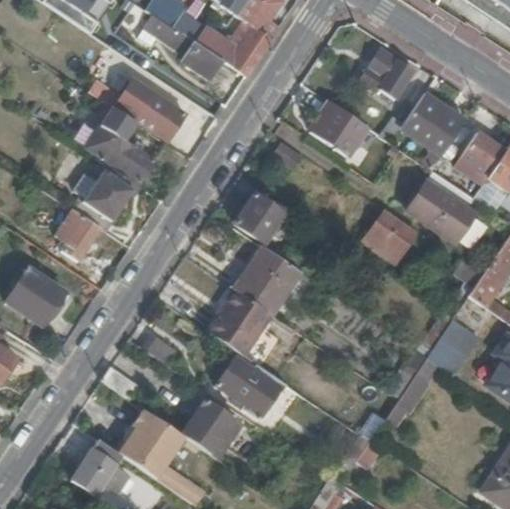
[(44,0),(91,32),(113,0),(44,0)]
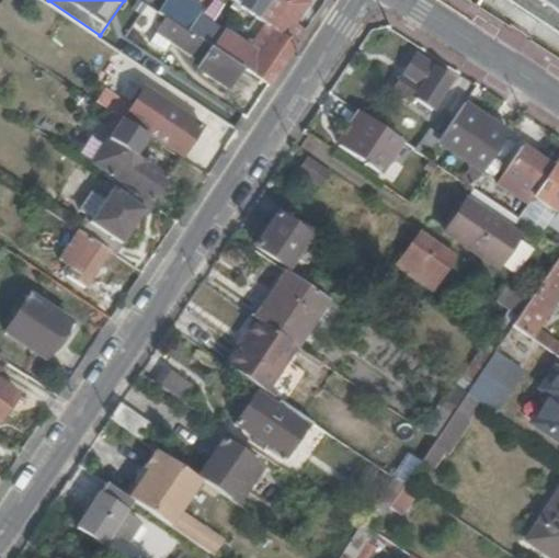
[(164,0),(159,10),(166,15),(213,46),(223,31),(198,14),(205,6),(196,0),(164,0)]
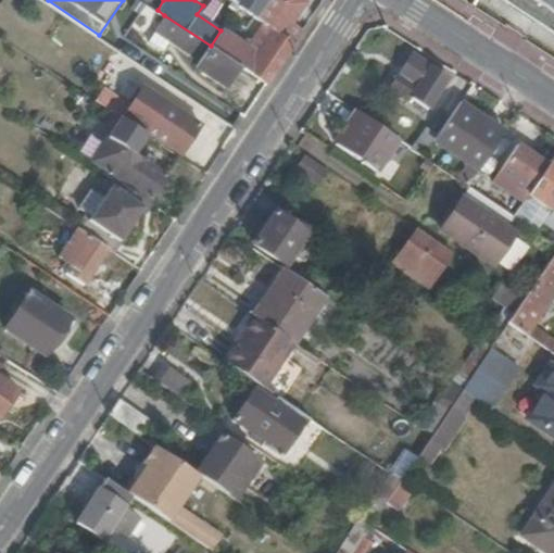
[(264,0),(254,15),(275,29),(261,52),(223,27),(221,30),(211,46),(237,62),(267,82),(296,39),(286,32),(306,0),(264,0)]
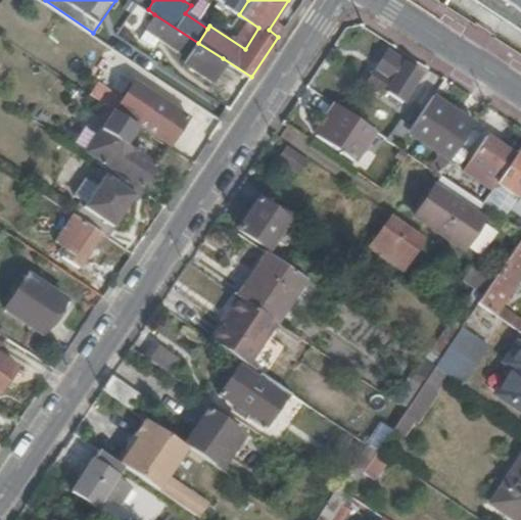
[(225,4),(218,0),(212,8),(220,12),(225,4)]
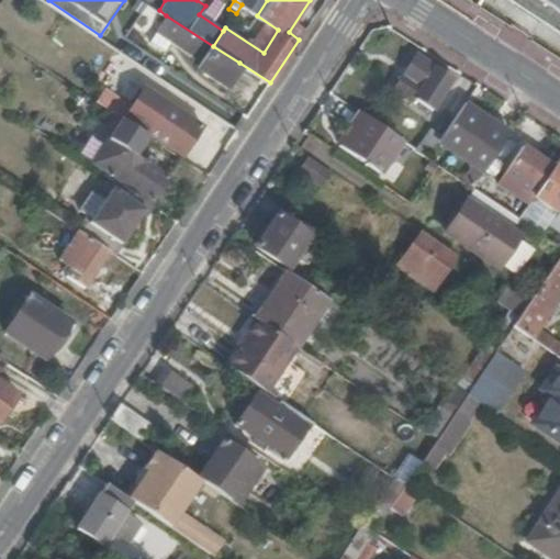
[(234,0),(242,4),(257,15),(267,0),(234,0)]
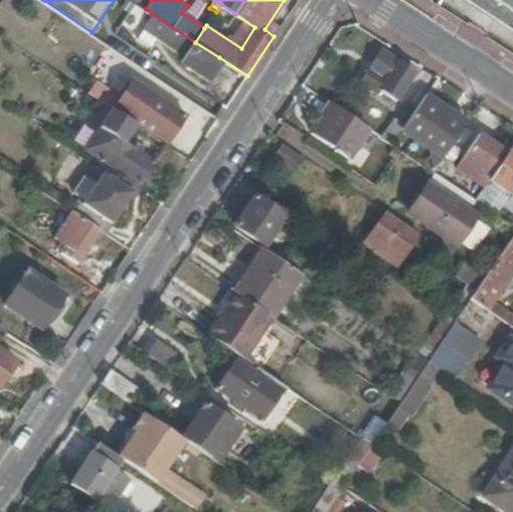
[(471,0),(512,27),(512,0),(471,0)]
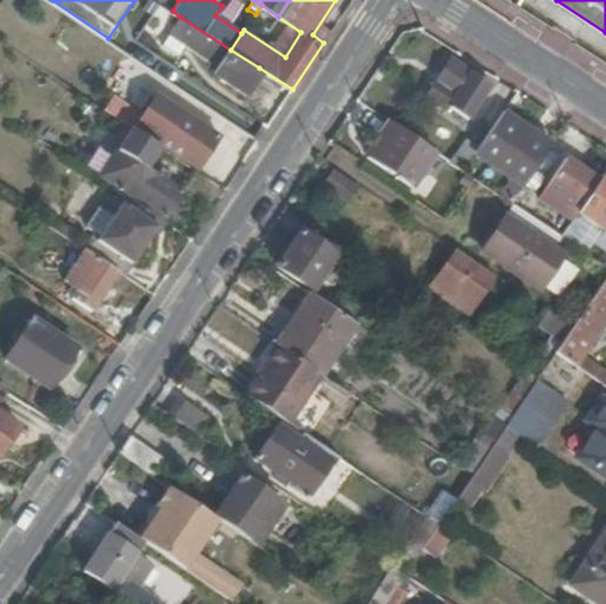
[(213,70),(244,90),(259,68),(231,50),(180,17),(170,31),(188,42),(218,62),(213,70)]
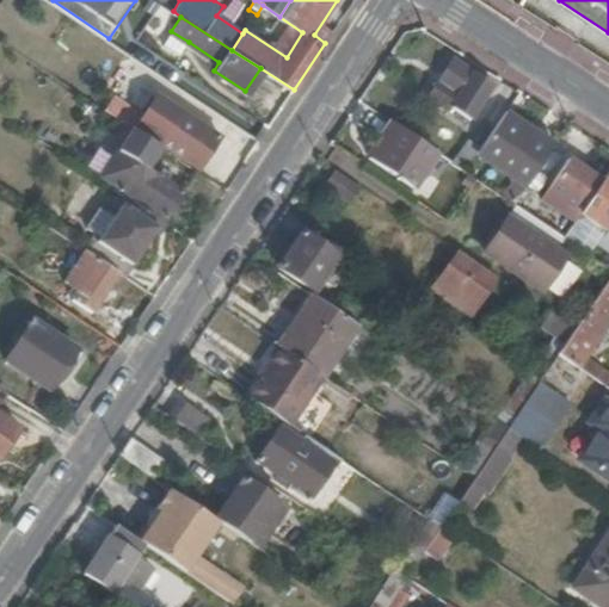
[(171,31),(164,41),(182,54),(189,42),(171,31)]
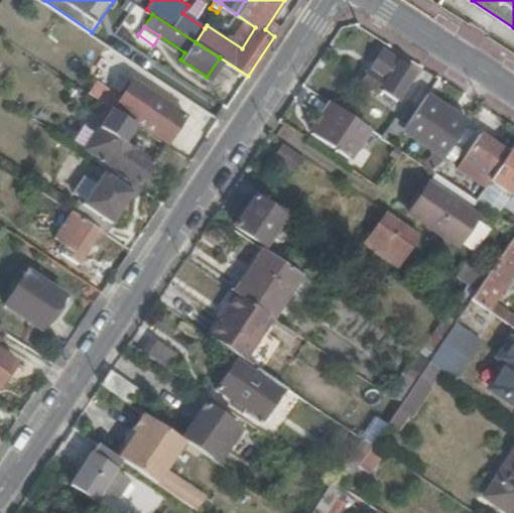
[(398,99),(416,71),(384,49),(364,80),(380,91),(382,88),(398,99)]
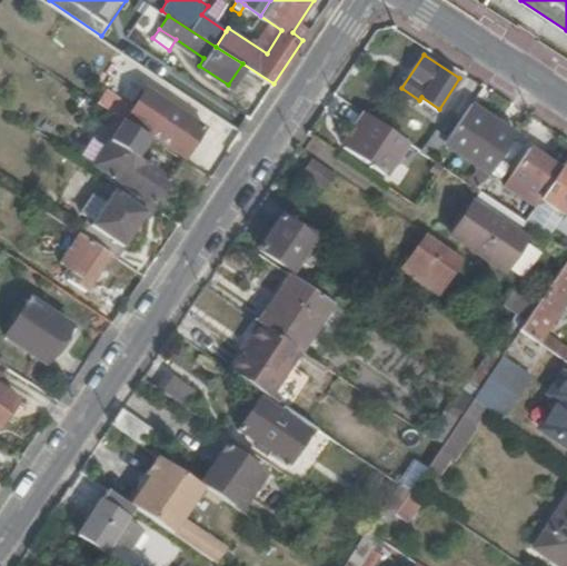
[(119,116),(126,120),(133,108),(107,88),(98,101),(112,110),(119,116)]
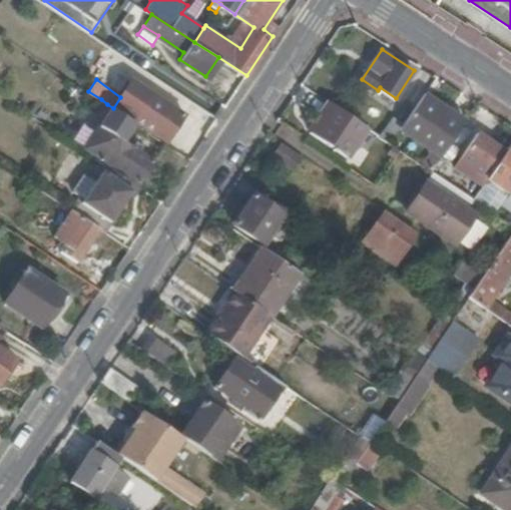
[(120,97),(113,108),(165,142),(184,113),(132,79),(120,97)]
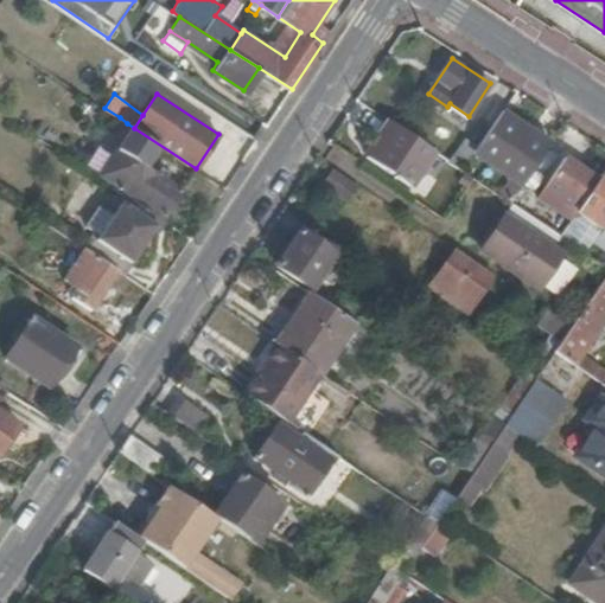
[(551,147),(502,114),(479,147),(475,154),(524,186),(551,147)]
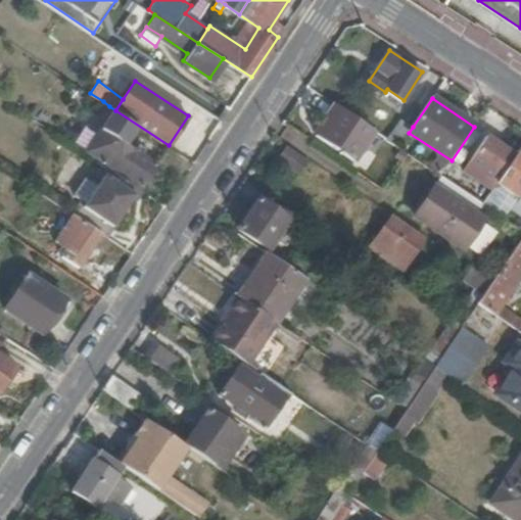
[(99,108),(105,112),(109,106),(103,101),(99,108)]
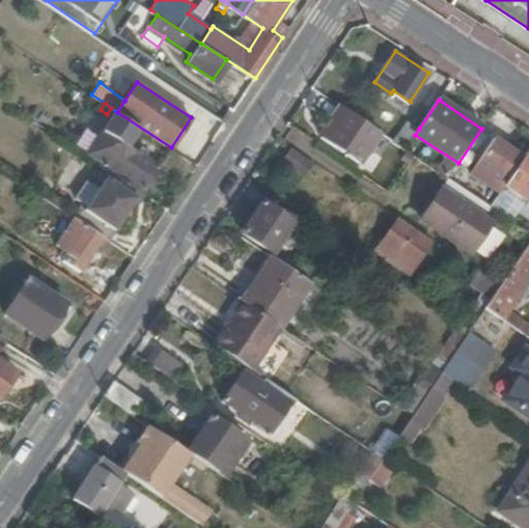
[(322,135),(360,161),(381,132),(347,109),(337,123),(333,120),(322,135)]
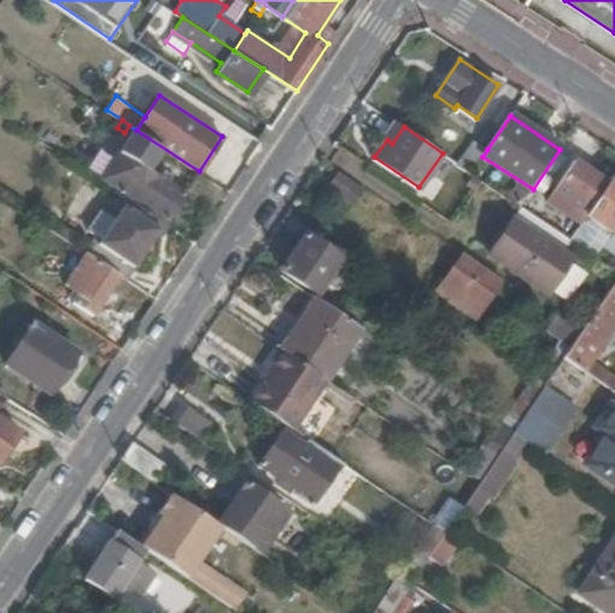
[(165,153),(135,134),(105,178),(168,220),(185,194),(153,172),(165,153)]
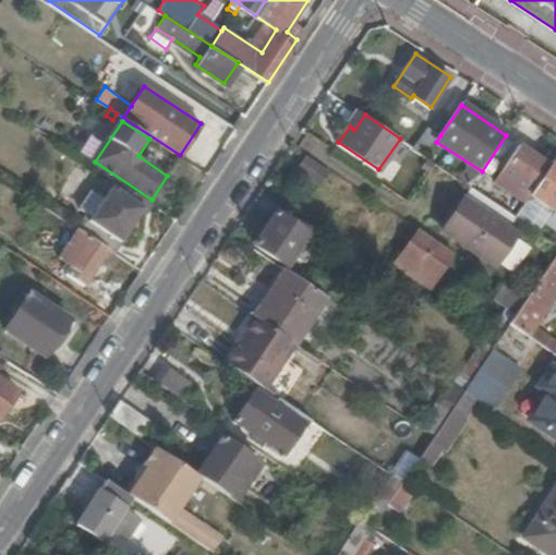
[(440,135),(431,129),(417,149),(426,156),(436,142),(440,135)]
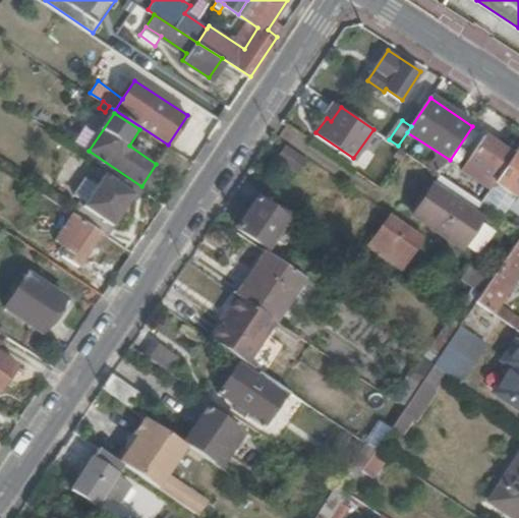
[(487,133),(463,168),(492,187),(496,181),(515,153),(487,133)]
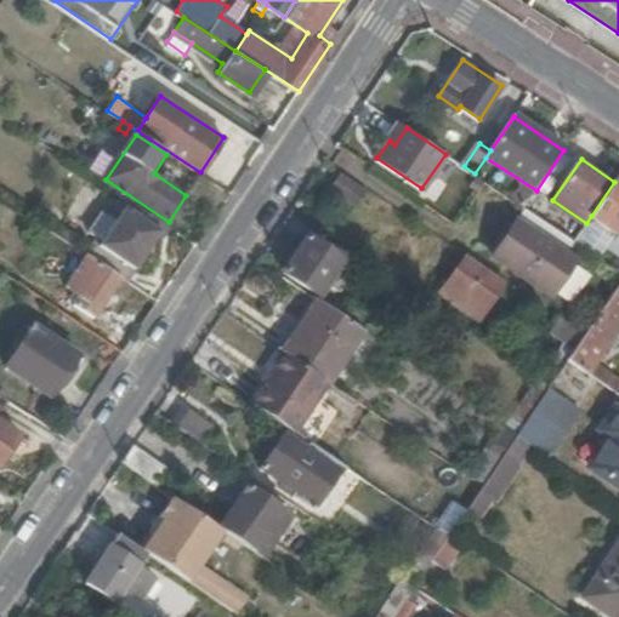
[(341,172),(330,187),(357,205),(367,189),(341,172)]
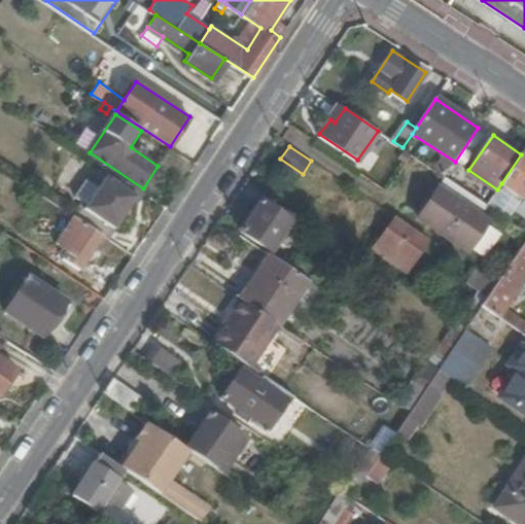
[(524,148),(521,154),(501,183),(522,197),(524,193),(524,148)]
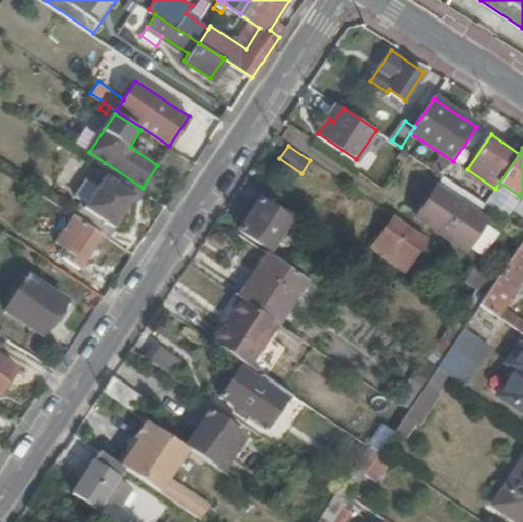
[(110,168),(98,186),(87,204),(86,206),(78,217),(103,234),(108,237),(139,189),(110,168)]
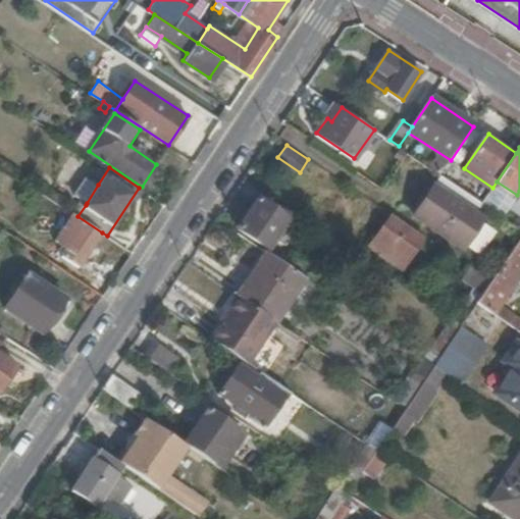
[(98,185),(86,176),(74,194),(87,203),(98,185)]
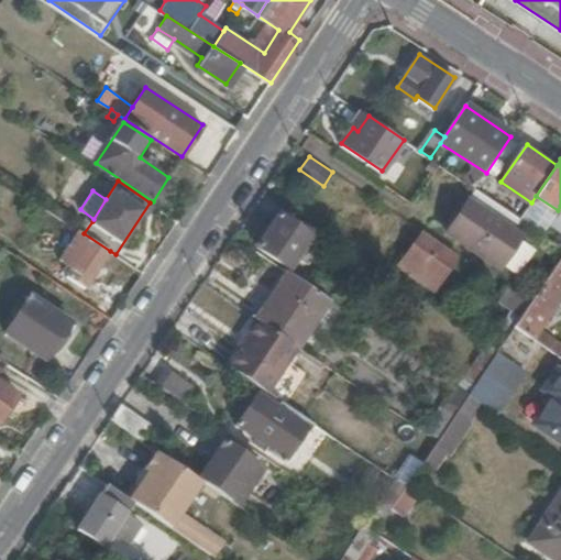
[(499,268),(523,234),(470,197),(446,231),(499,268)]
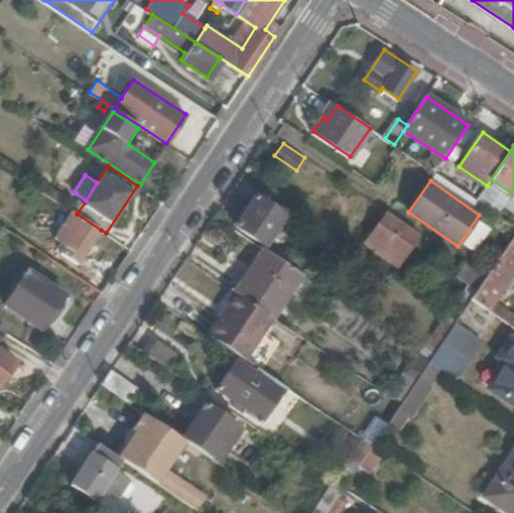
[(265,244),(284,217),(255,197),(236,224),(265,244)]
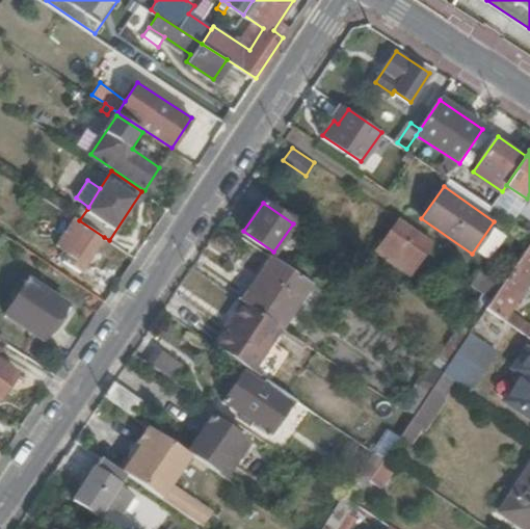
[(87,209),(81,205),(73,216),(74,217),(79,220),(87,209)]
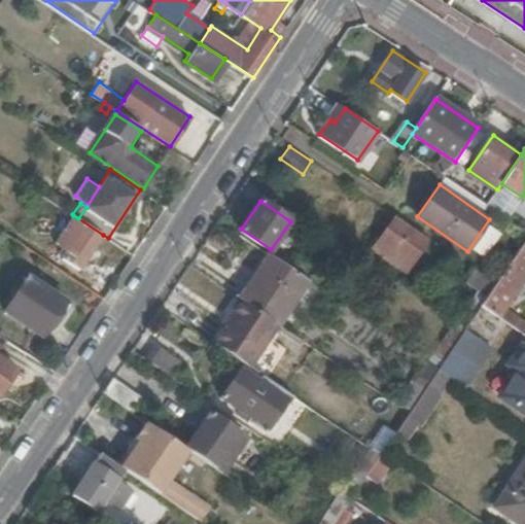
[(63,257),(80,269),(103,235),(78,218),(73,215),(55,243),(67,251),(63,257)]
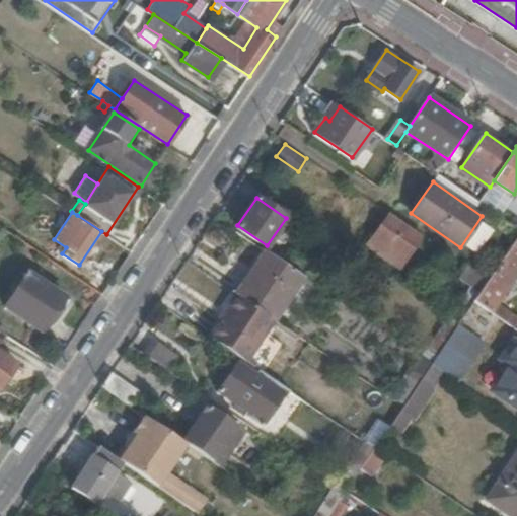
[(424,234),(391,212),(373,238),(388,249),(385,253),(398,263),(401,259),(405,261),(424,234)]
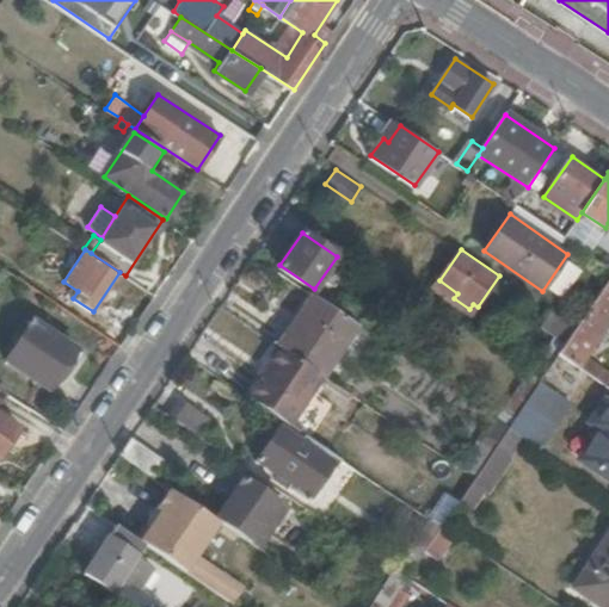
[(608,280),(576,328),(567,340),(559,352),(608,385),(608,372),(585,357),(608,322),(608,280)]
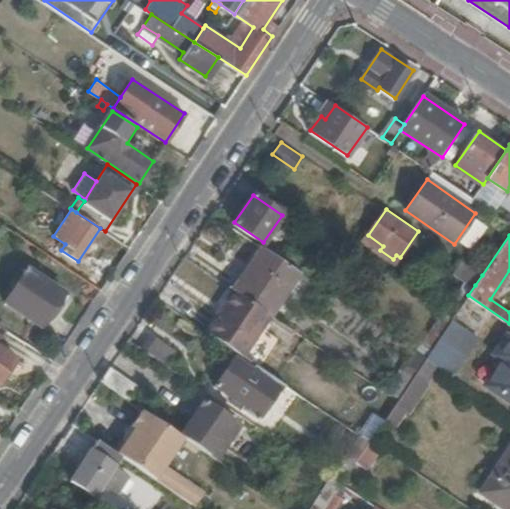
[(280,259),(262,246),(234,288),(271,313),(299,271),(280,259)]
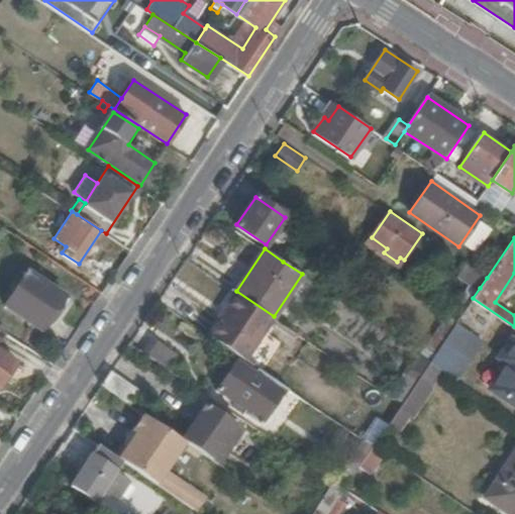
[(468,265),(460,276),(473,284),(480,288),(487,278),(468,265)]
